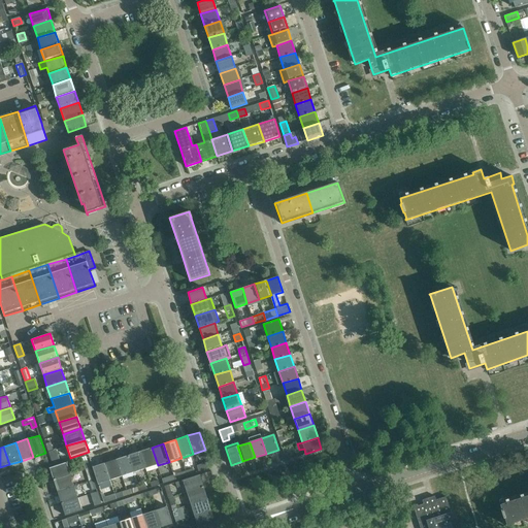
[(152,448),(139,452),(145,469),(158,465),(152,448)]
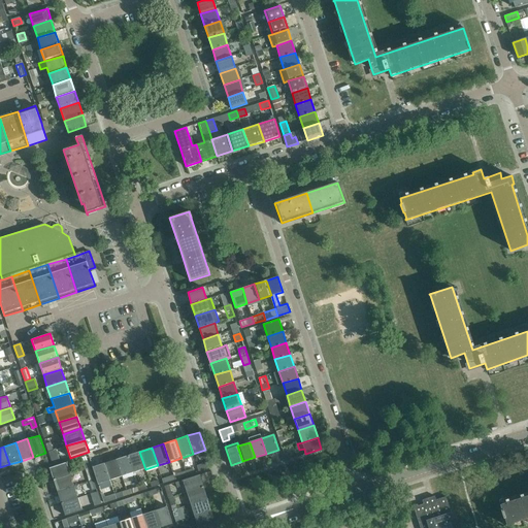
[(48,453),(52,463),(59,461),(57,451),(48,453)]
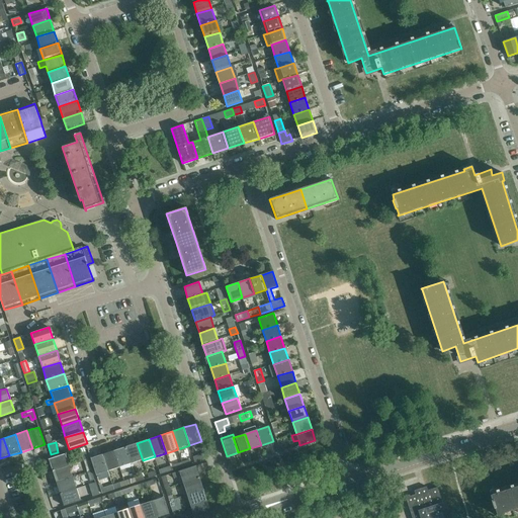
[(137,443),(125,446),(132,464),(143,460),(137,443)]
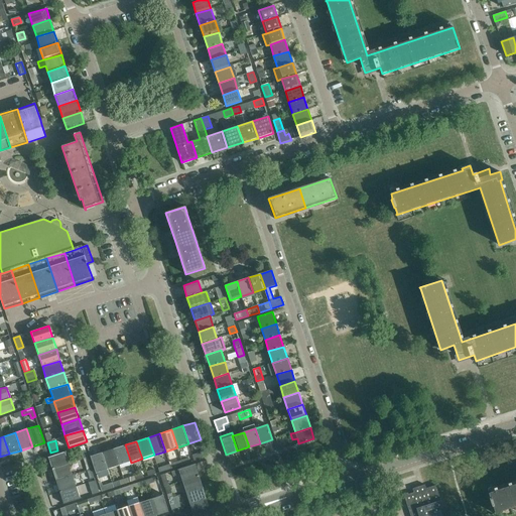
[(125,444),(113,448),(119,467),(131,463),(125,444)]
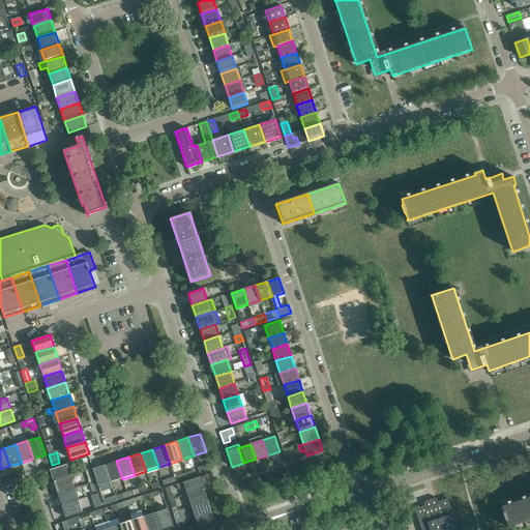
[(86,458),(82,460),(86,471),(90,470),(86,458)]
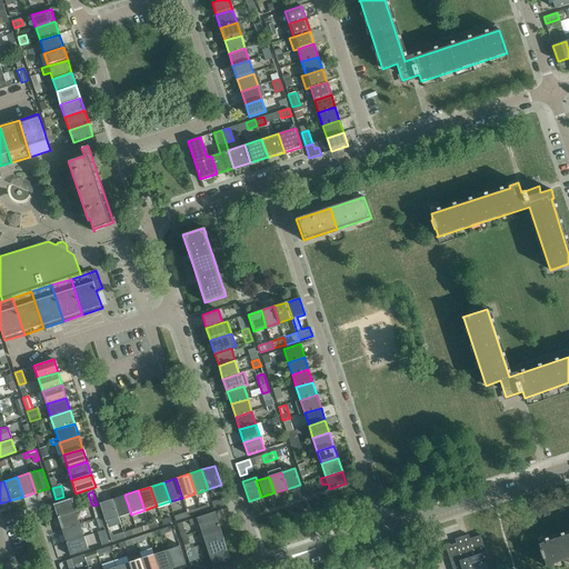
[(125,495),(112,499),(119,518),(131,515),(125,495)]
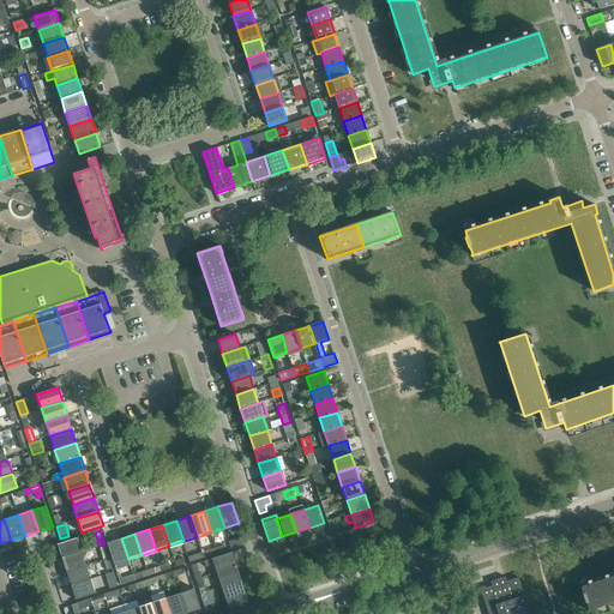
[(58,545),(62,558),(83,552),(78,537),(58,545)]
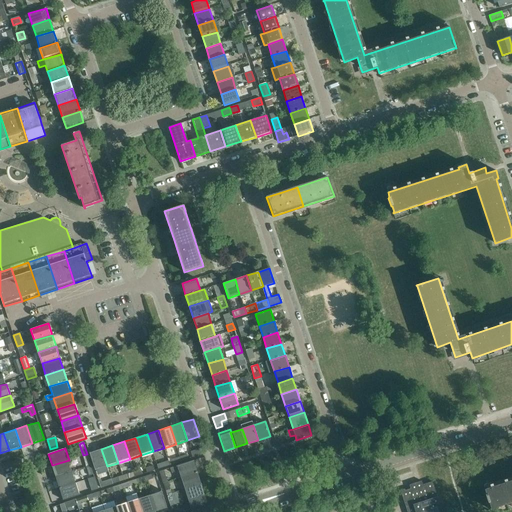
[(202,448),(195,450),(191,451),(193,457),(196,456),(204,453),(202,448)]
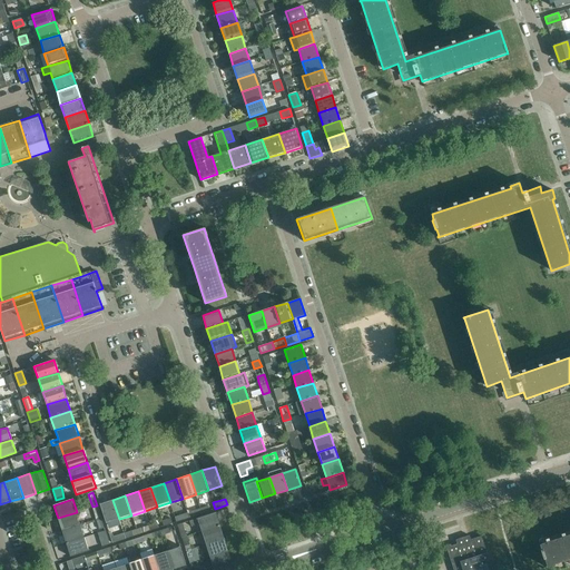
[(119,519),(112,500),(100,504),(106,523),(119,519)]
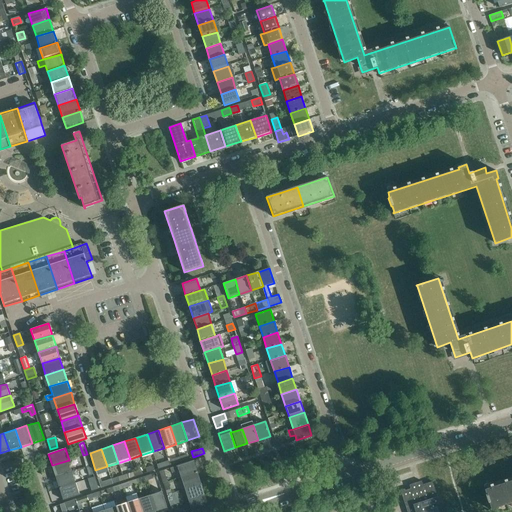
[(52,465),(55,477),(73,471),(69,460),(52,465)]
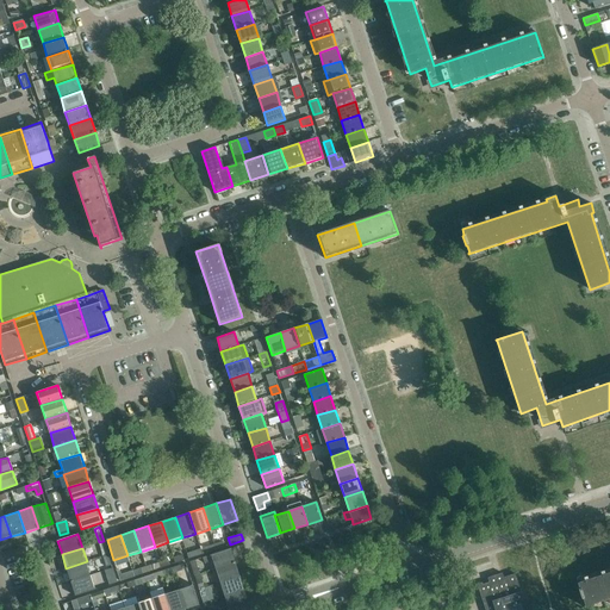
[(212,561),(215,568),(236,562),(231,548),(203,558),(205,564),(212,561)]
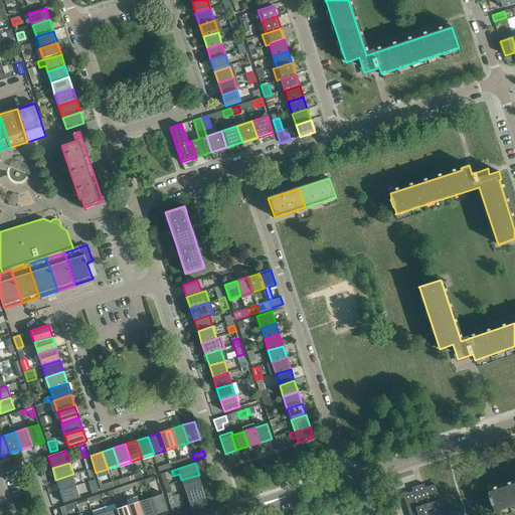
[(146,471),(135,475),(136,479),(148,476),(146,471)]
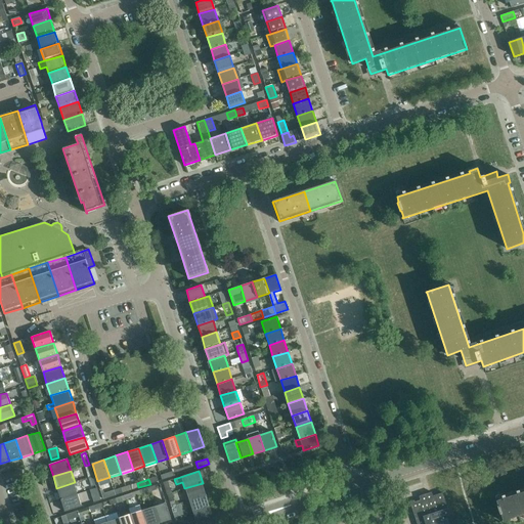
[(164,482),(167,494),(172,492),(168,481),(164,482)]
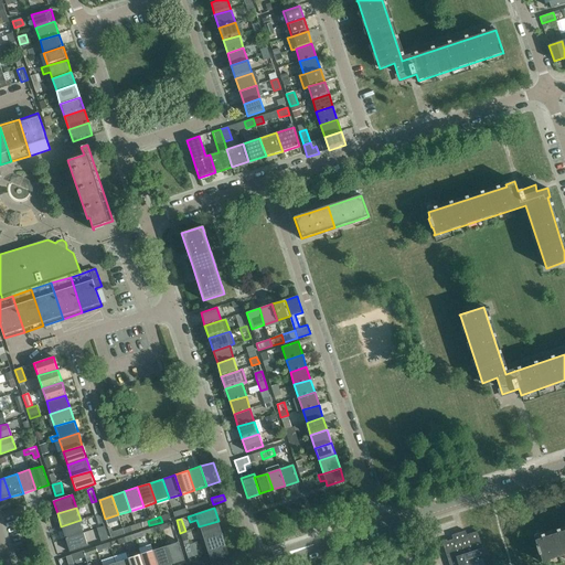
[(61,526),(65,539),(85,533),(81,520),(61,526)]
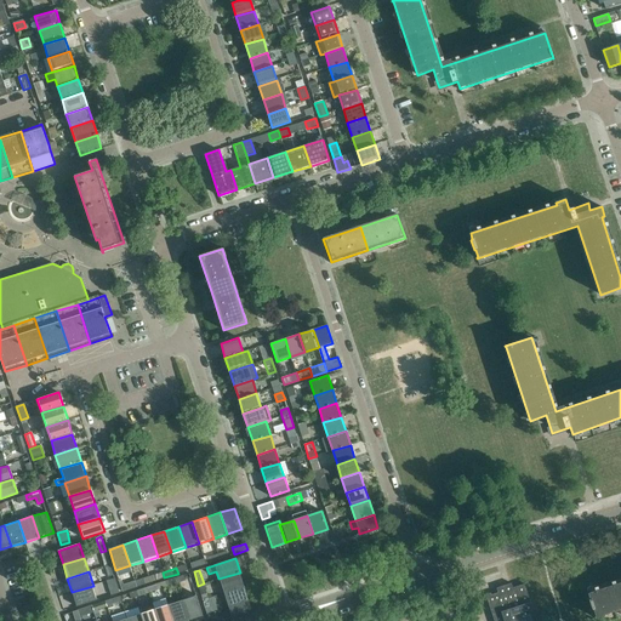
[(163,573),(148,576),(151,582),(164,577),(163,573)]
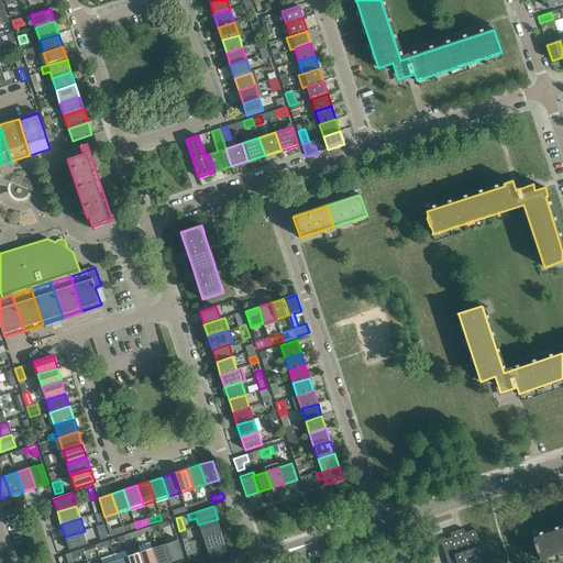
[(198,525),(202,538),(222,531),(218,519),(198,525)]
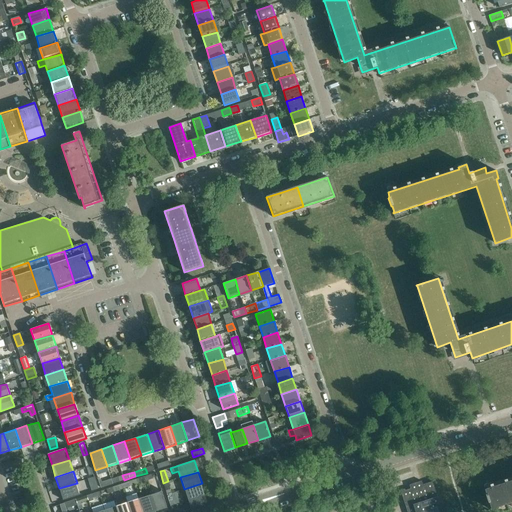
[(122,475),(111,479),(112,484),(124,480),(122,475)]
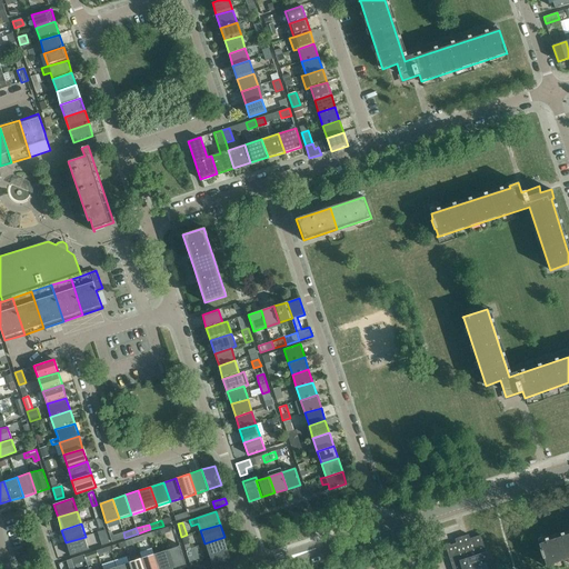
[(160,529),(148,533),(149,539),(162,535),(160,529)]
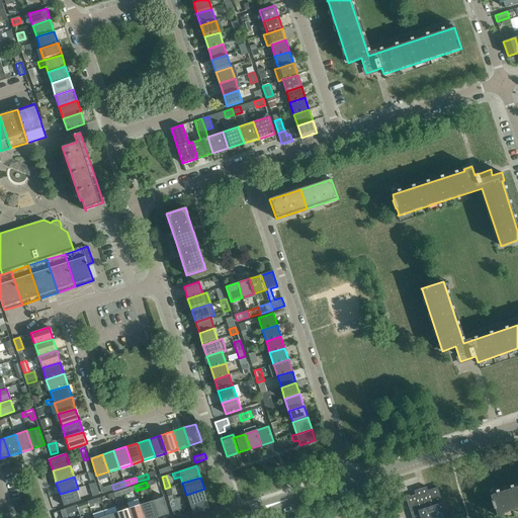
[(113,490),(112,485),(103,488),(102,485),(99,486),(102,494),(113,490)]
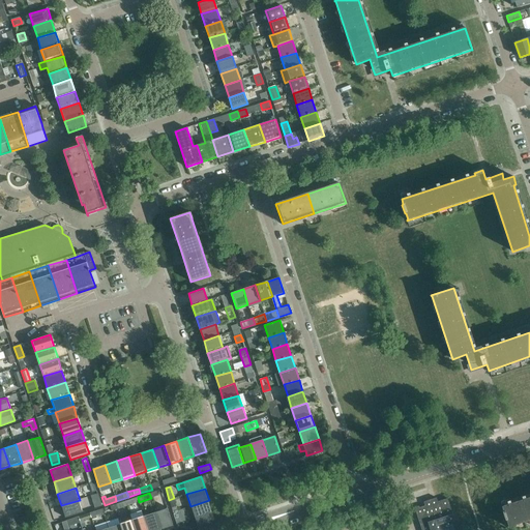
[(139,502),(138,497),(125,501),(127,506),(139,502)]
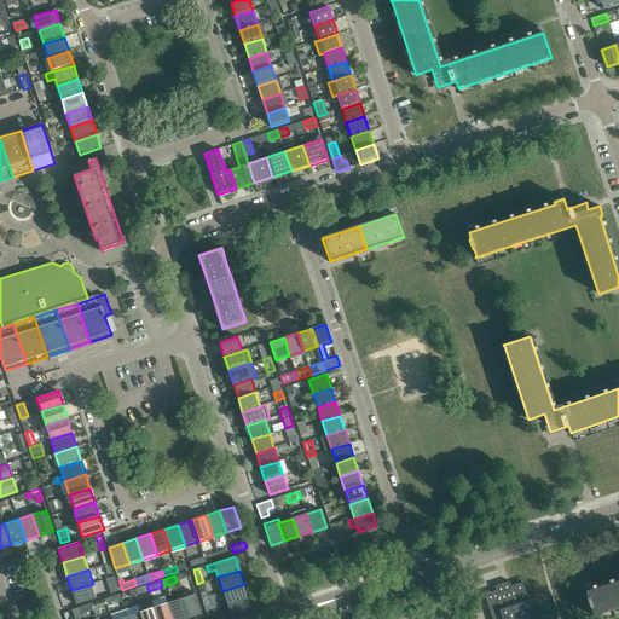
[(593,615),(618,607),(618,580),(586,591),(588,597),(586,597),(590,608),(591,607),(594,614),(593,615)]
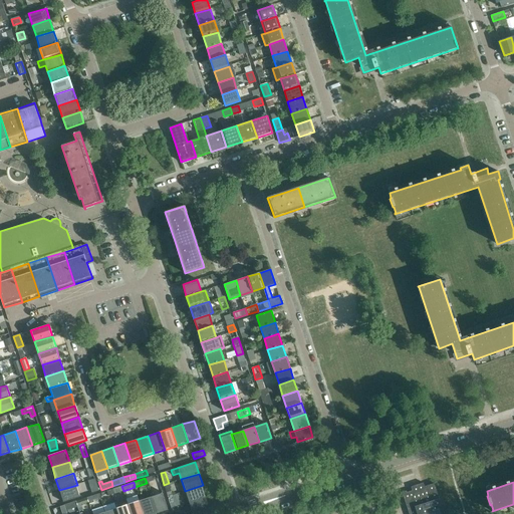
[(164,485),(168,497),(172,495),(169,483),(164,485)]
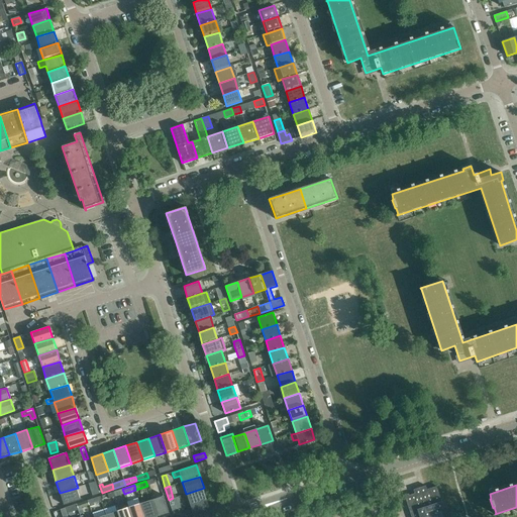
[(413,490),(414,494),(405,497),(411,516),(446,516),(436,486),(427,490),(425,486),(413,490)]
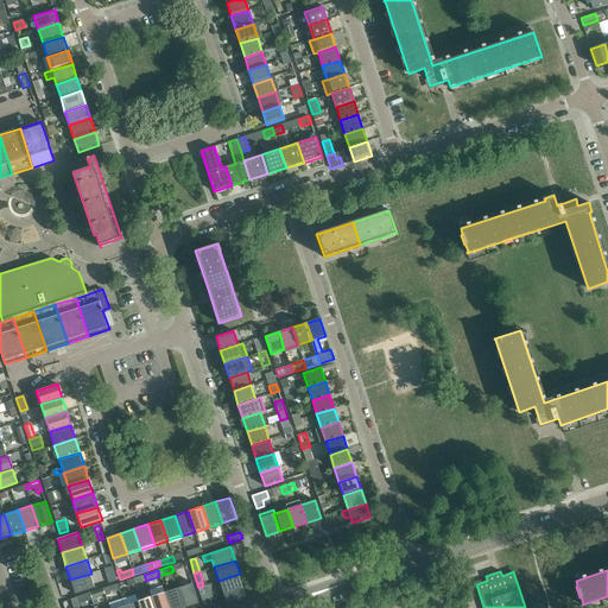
[(92,574),(70,580),(75,594),(95,587),(92,574)]
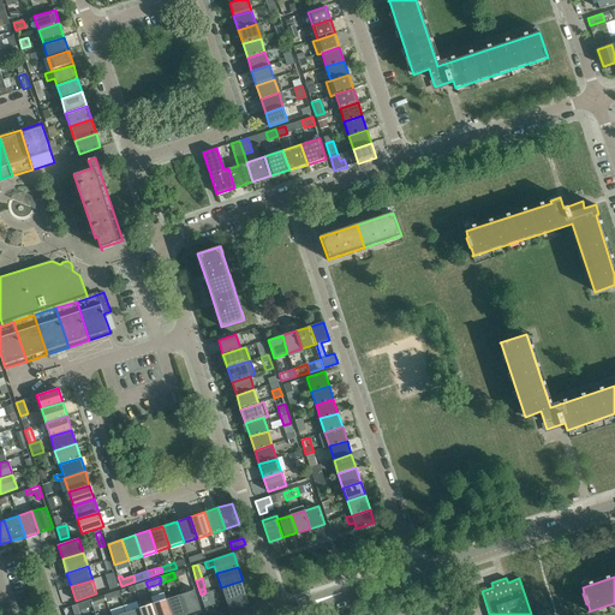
[(221,587),(226,602),(246,595),(243,580),(221,587)]
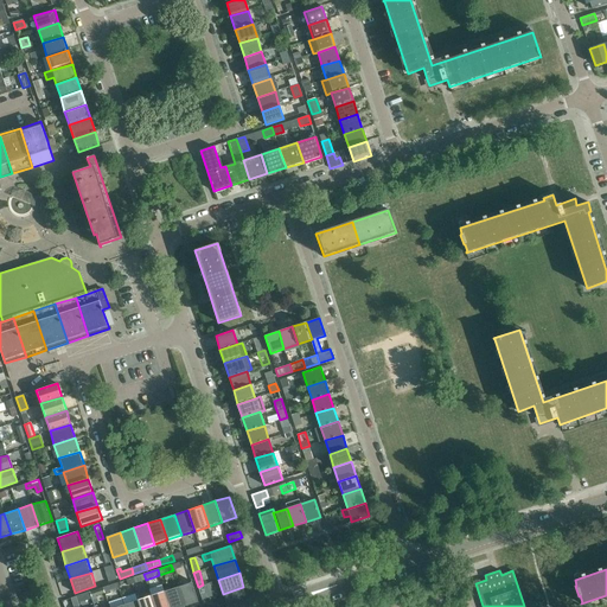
[(192,581),(178,586),(185,606),(198,602),(192,581)]
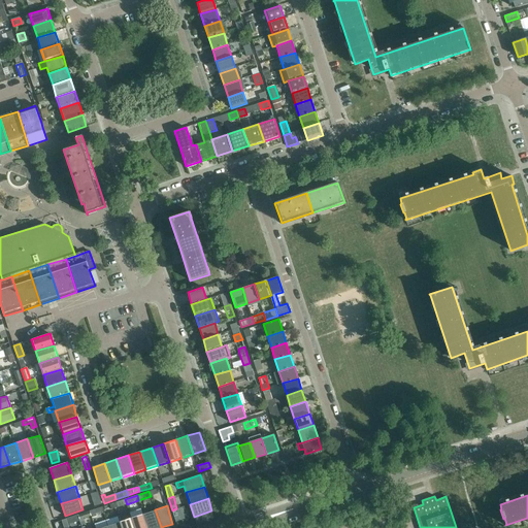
[(133,516),(143,512),(142,507),(131,512),(133,516)]
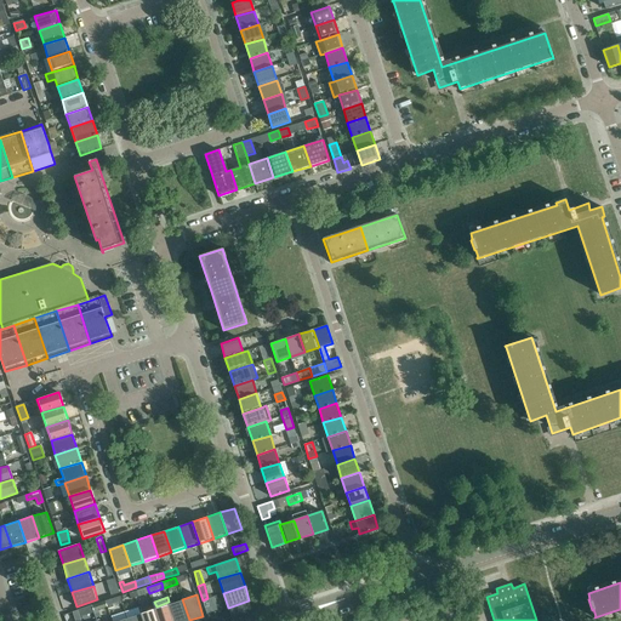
[(203,600),(208,614),(214,611),(212,607),(211,607),(208,598),(203,600)]
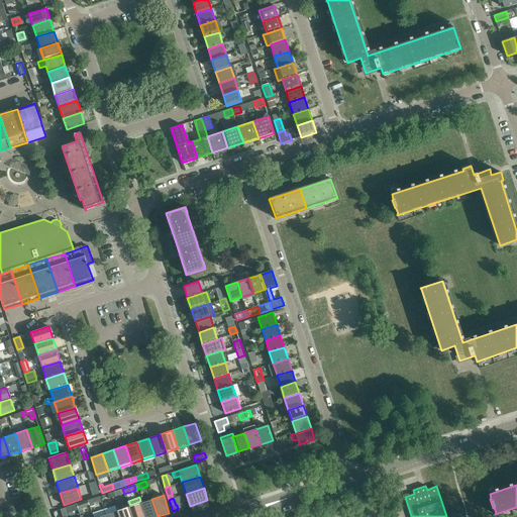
[(151,499),(140,503),(144,516),(156,516),(158,516),(151,499)]
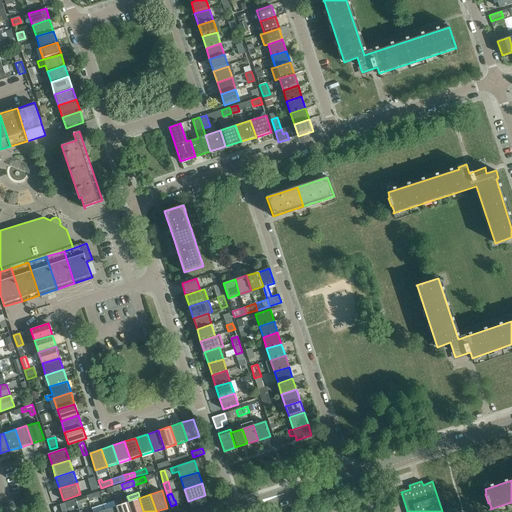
[(205,495),(188,501),(191,511),(209,506),(205,495)]
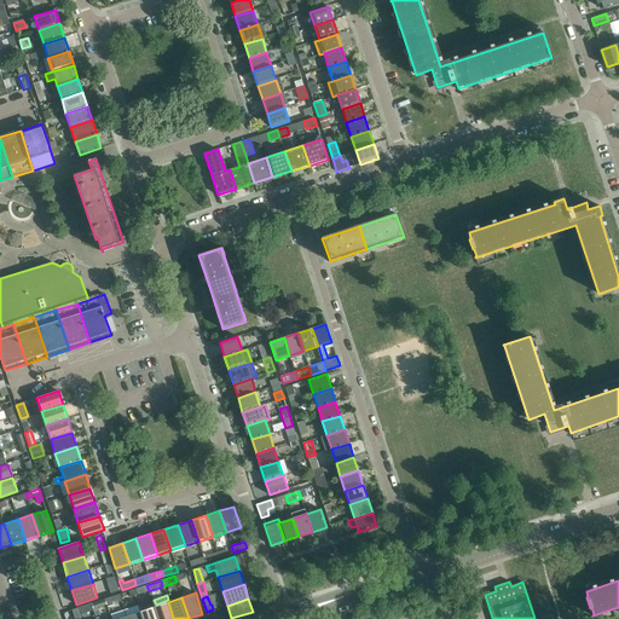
[(173,618),(168,602),(154,607),(157,618),(173,618)]
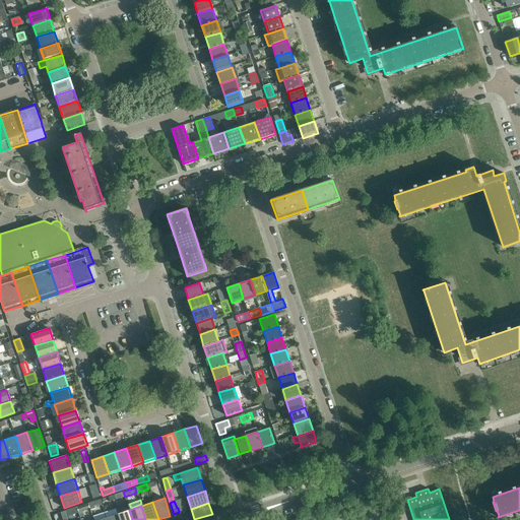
[(132,519),(129,510),(118,513),(119,519),(132,519)]
